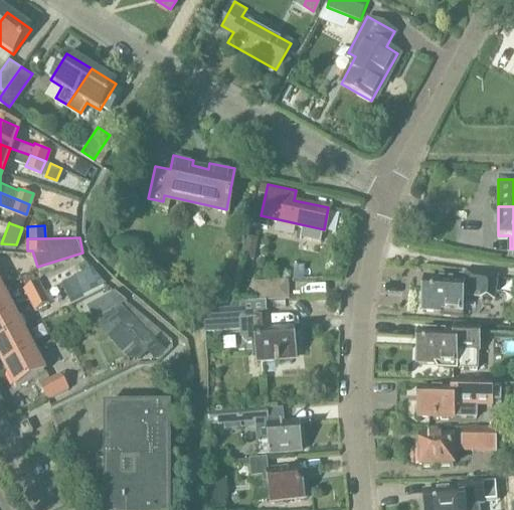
[(93,265),(72,275),(82,294),(103,284),(93,265)]
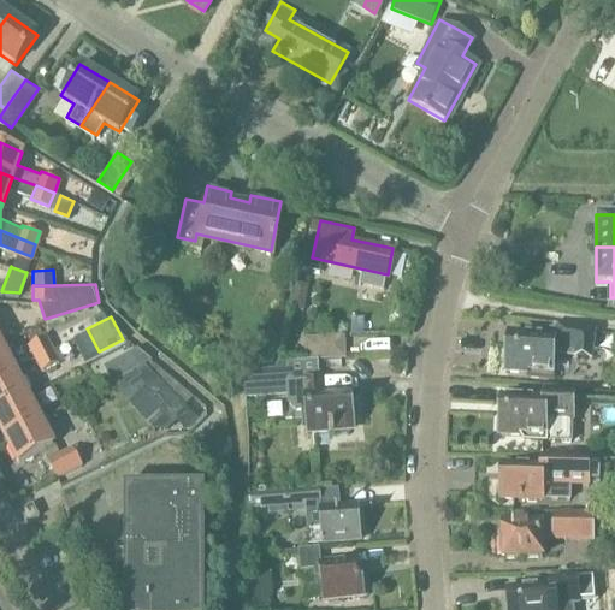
[(591,354),(593,326),(556,323),(555,331),(532,330),(528,335),(509,332),(506,369),(532,372),(531,378),(551,379),(555,343),(578,344),(577,353),(591,354)]
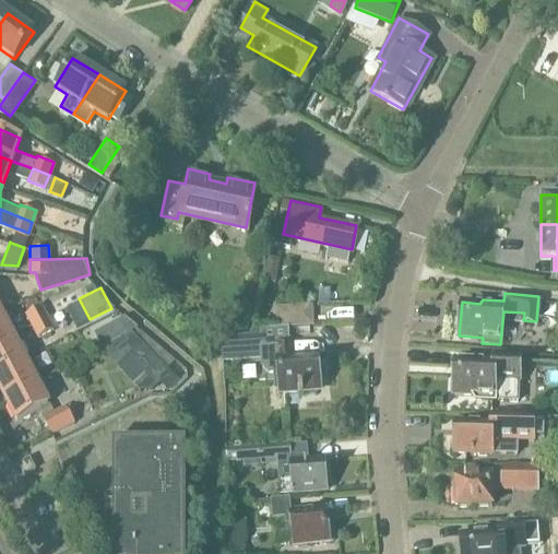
[(31,321),(47,314),(42,303),(25,311),(31,321)]
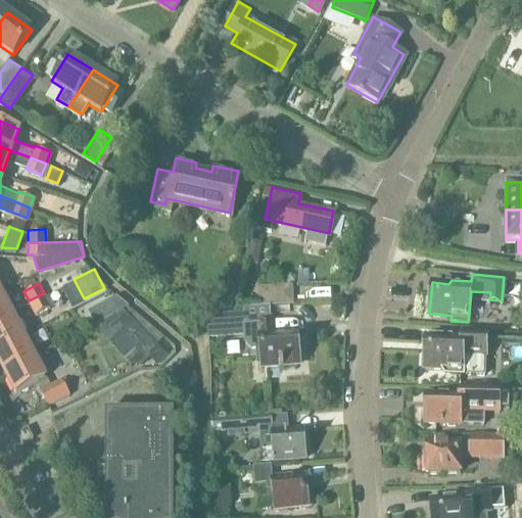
[(259,300),(290,298),(289,283),(258,285),(259,300)]
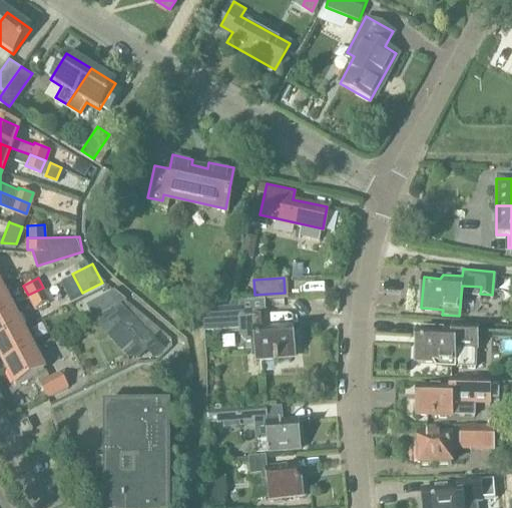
[(82,293),(78,296),(95,314),(105,309),(119,301),(102,283),(82,293)]
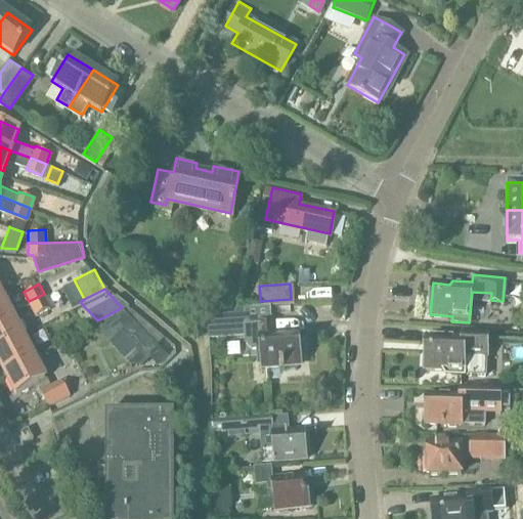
[(44,294),(29,301),(35,312),(49,304),(44,294)]
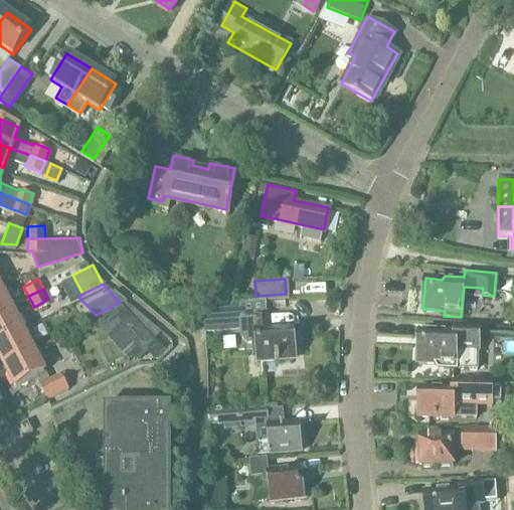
[(0,311),(8,307),(0,291),(0,311)]
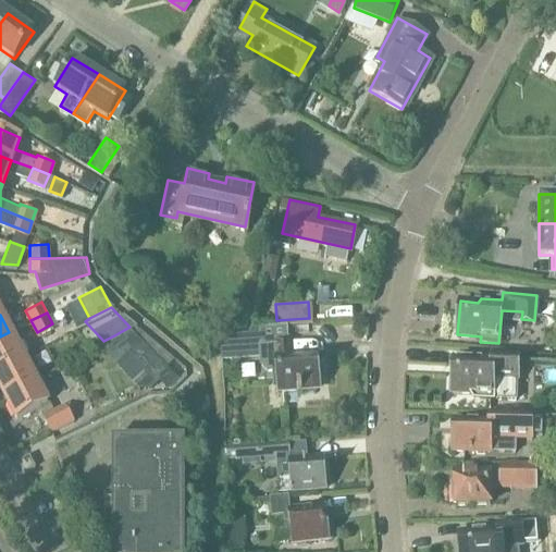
[(286,335),(286,323),(261,326),(262,362),(269,367),(271,367),(272,383),(278,383),(279,388),(316,385),(314,352),(292,353),(291,335),(286,335)]
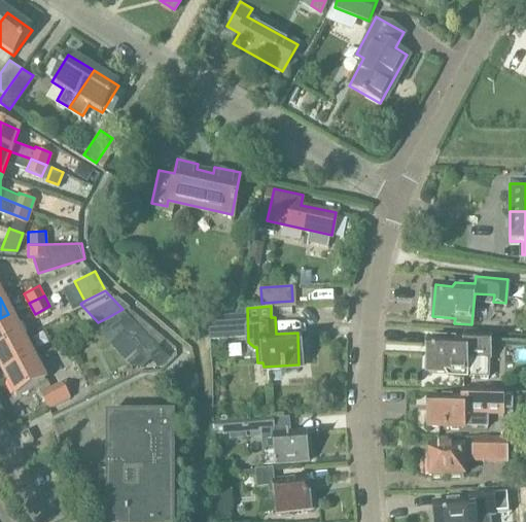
[(123,309),(108,317),(140,349),(151,338),(123,309)]
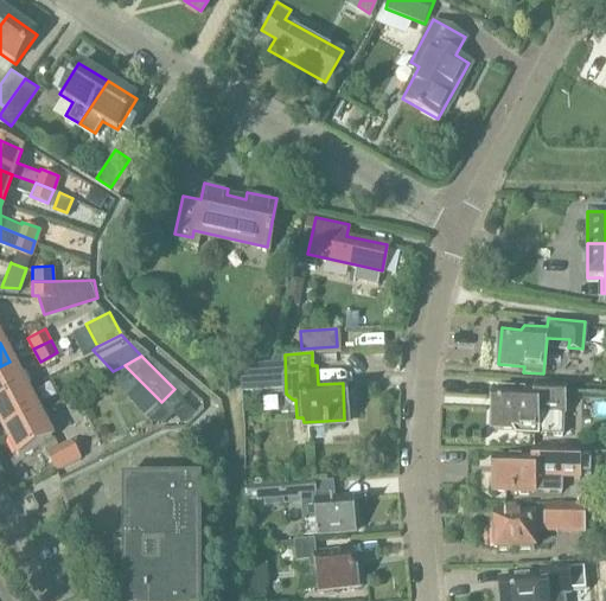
[(249,377),(275,376),(275,356),(249,357),(249,377)]
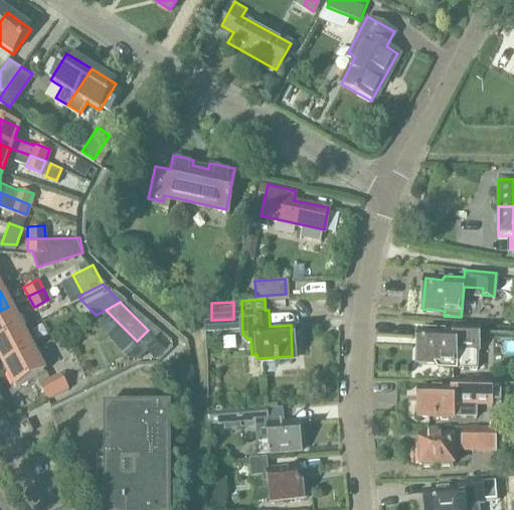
[(0,339),(20,329),(8,307),(0,311),(0,339)]
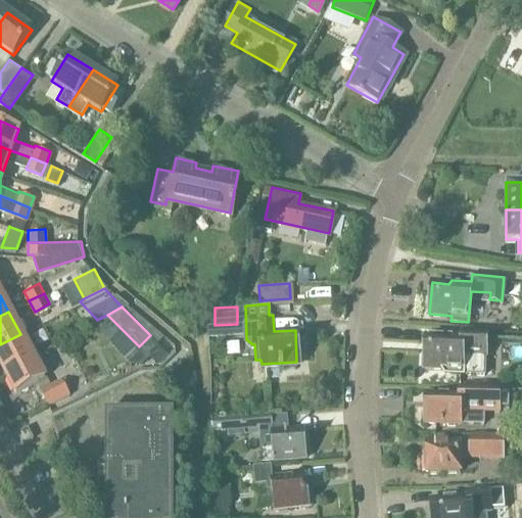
[(459,332),(459,335),(425,334),(423,366),(442,367),(445,371),(462,372),(462,355),(484,356),(485,333),(459,332)]
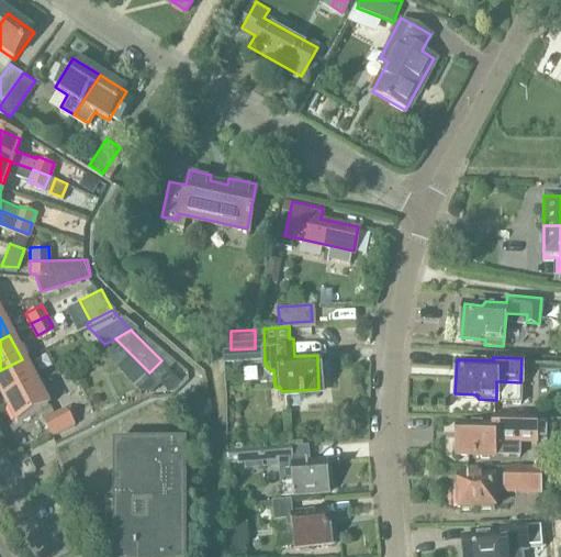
[(0,390),(3,397),(33,381),(22,359),(0,370),(0,390)]
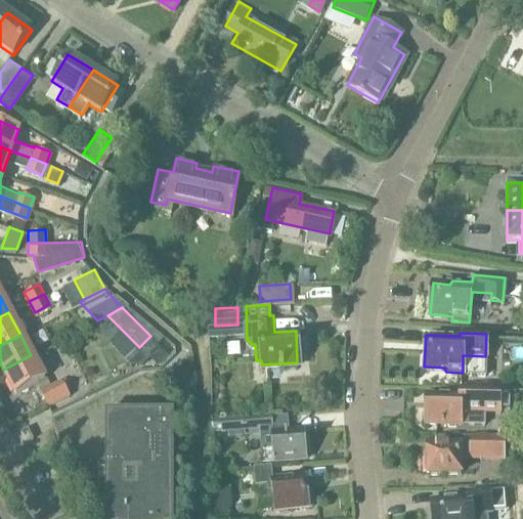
[(31,355),(3,370),(15,393),(43,378),(31,355)]
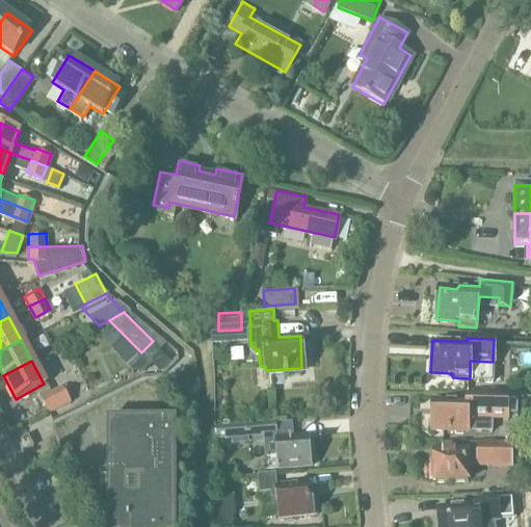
[(49,410),(70,398),(61,384),(41,394),(49,410)]
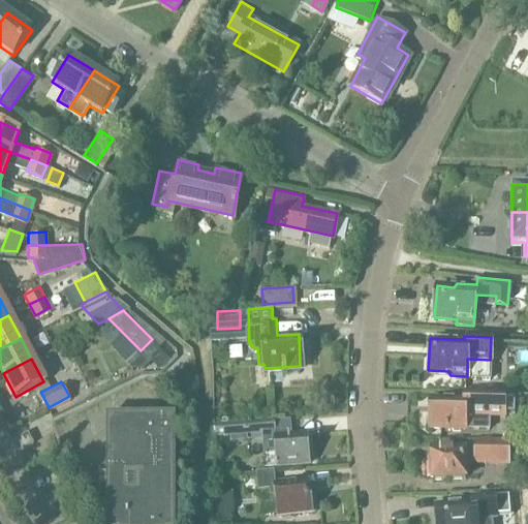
[(506,412),(506,391),(465,390),(465,398),(430,397),(429,425),(464,426),(465,412),(506,412)]
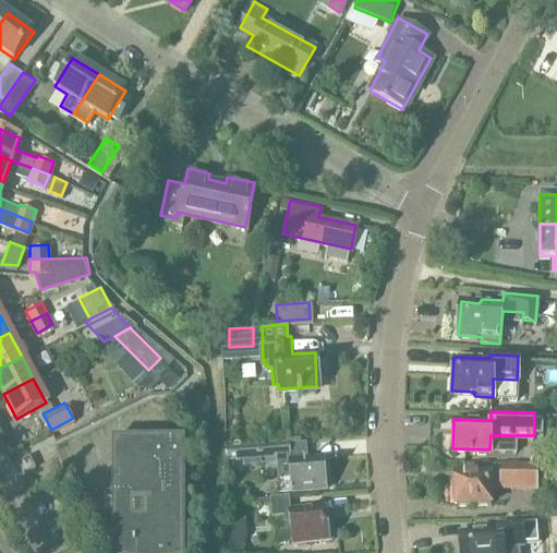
[(50,465),(41,437),(17,445),(26,472),(50,465)]
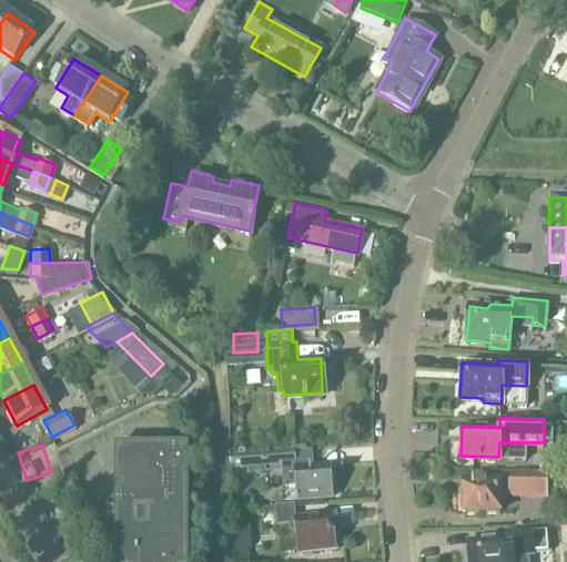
[(188,561),(188,492),(189,447),(115,447),(114,561),(188,561)]
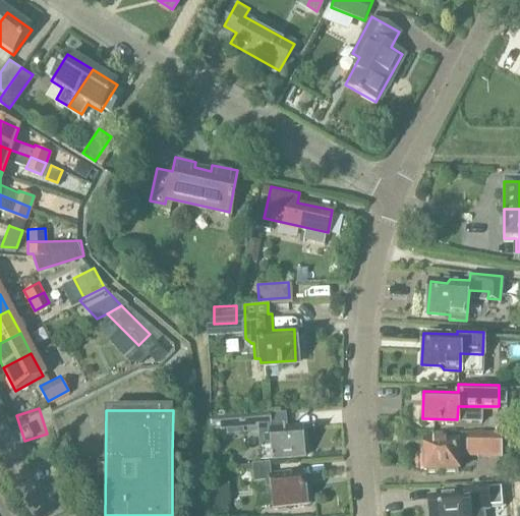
[(243,425),(272,423),(271,412),(242,414),(243,425)]
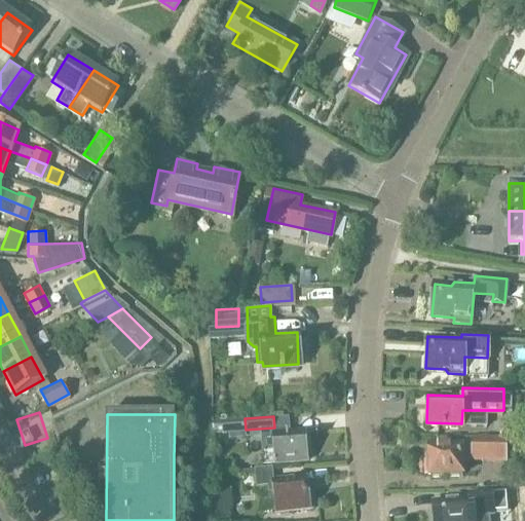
[(263,461),(304,459),(303,430),(272,432),(273,449),(262,450),(263,461)]
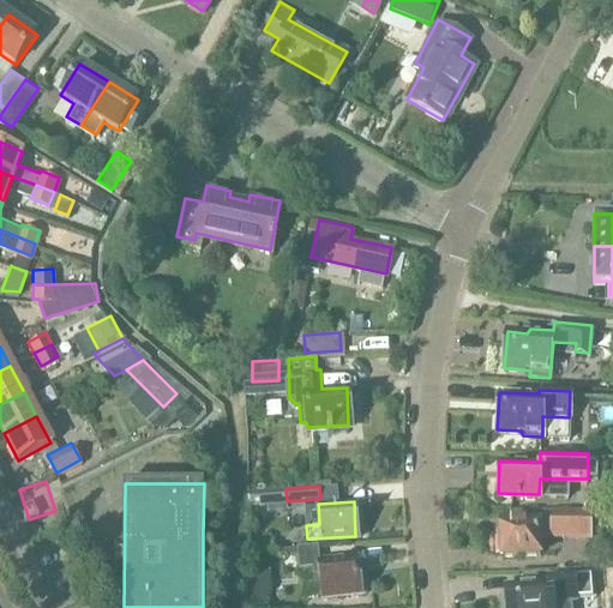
[(540,553),(538,515),(523,516),(523,517),(499,517),(502,555),(540,553)]
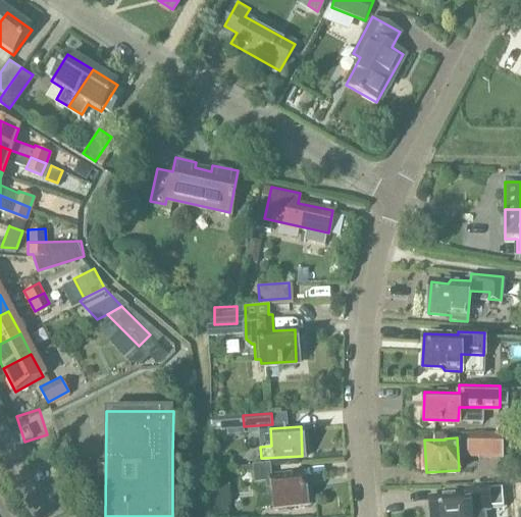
[(56,458),(66,453),(69,452),(64,441),(52,447),(52,448),(56,458)]
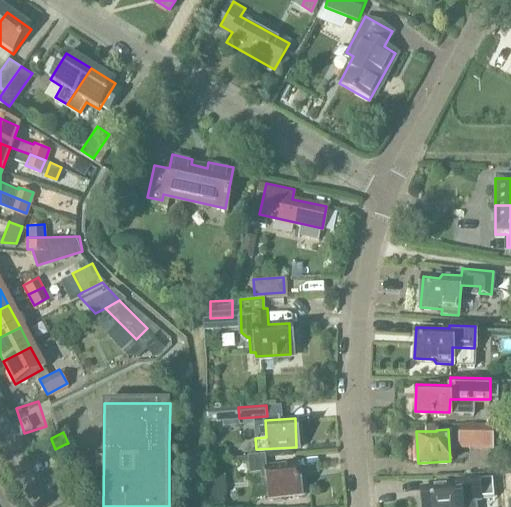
[(265,464),(264,454),(247,456),(248,472),(259,470),(260,475),(265,474),(266,494),(271,494),(271,497),(280,496),(280,493),(302,491),(301,474),(297,475),(296,465),(277,467),(276,463),(265,464)]
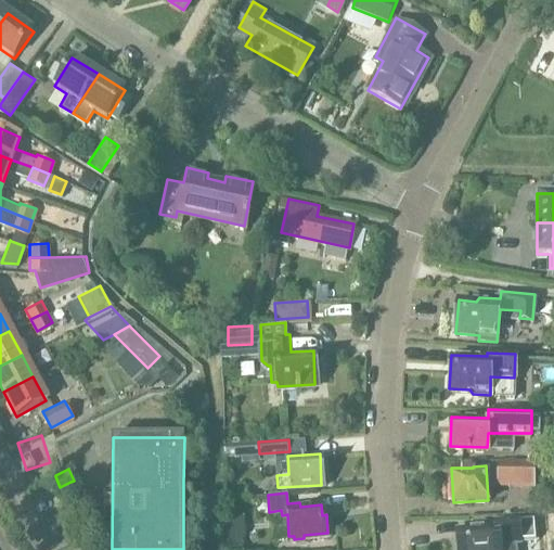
[(459,549),(498,549),(498,539),(527,537),(526,514),(513,515),(513,524),(458,529),(459,549)]
